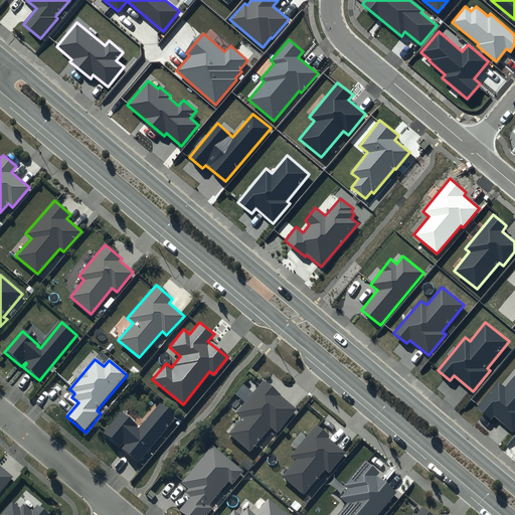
[(514,374),(505,387),(498,382),(477,407),(491,419),(494,415),(513,431),(514,427),(514,374)]
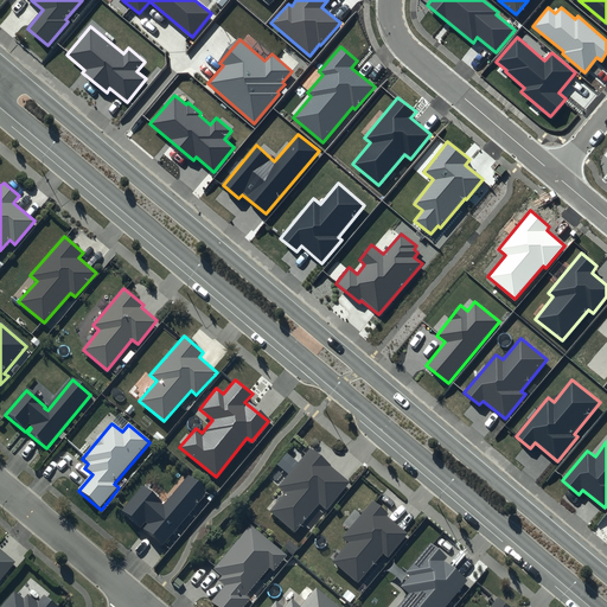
[(351,481),(310,447),(278,485),(286,492),(270,512),(295,532),(319,503),(327,510),(351,481)]
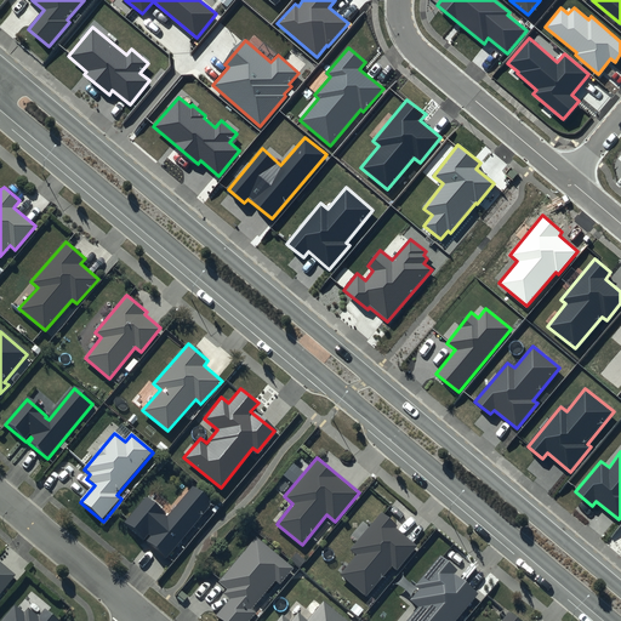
[(146,499),(124,525),(144,542),(148,537),(151,539),(147,543),(165,559),(215,501),(194,485),(167,517),(146,499)]
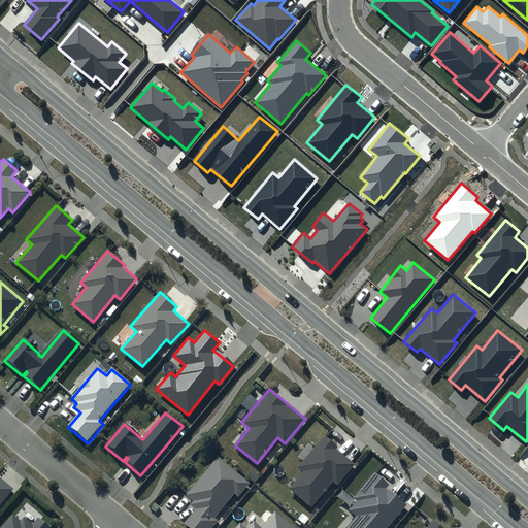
[(338,447),(324,435),(298,467),(303,471),(289,489),(311,507),(333,482),(337,486),(356,464),(336,449),(338,447)]
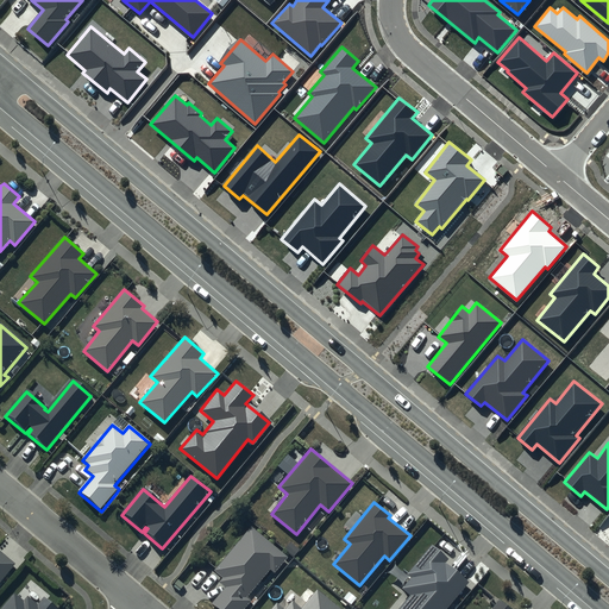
[(212,606),(215,608),(244,608),(250,603),(246,600),(270,572),(274,575),(287,559),(251,529),(214,573),(223,581),(219,585),(225,590),(212,606)]
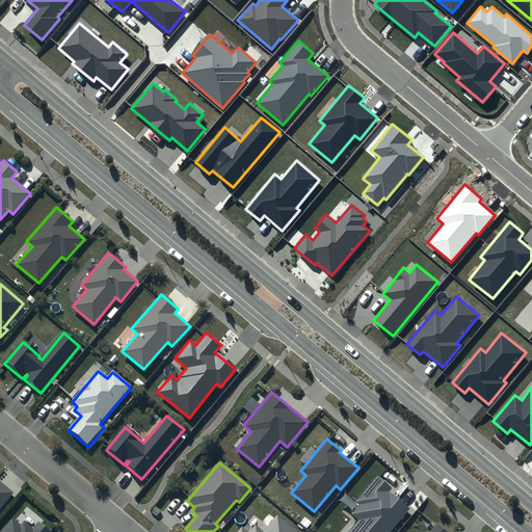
[(392,487),(377,475),(355,501),(360,504),(351,514),(357,520),(347,531),(390,531),(409,508),(389,491),(392,487)]
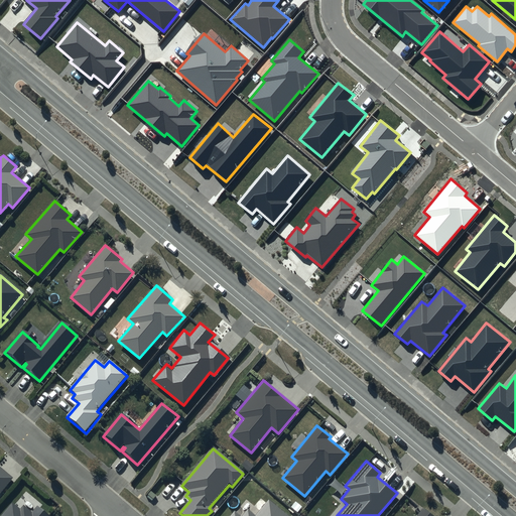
[(0,493),(12,479),(0,469),(0,493)]
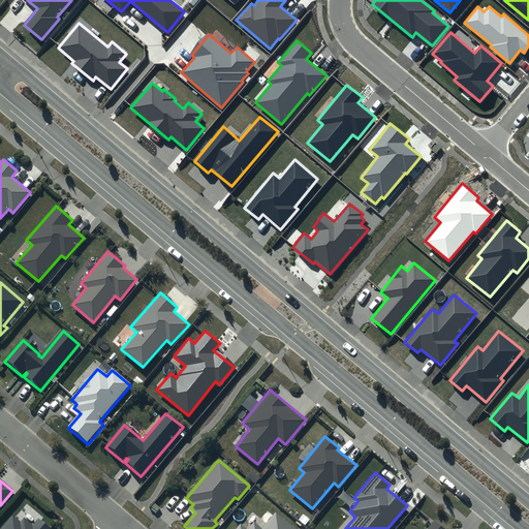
[(244,528),(241,526),(238,528),(291,528),(276,516),(263,528),(259,528),(255,525),(250,528),(244,528)]
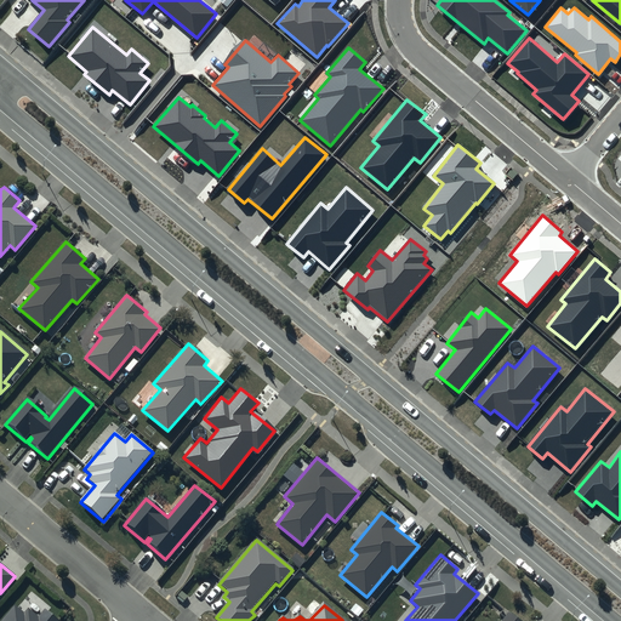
[(4,620),(56,620),(45,613),(39,620),(28,611),(24,617),(15,609),(4,620)]
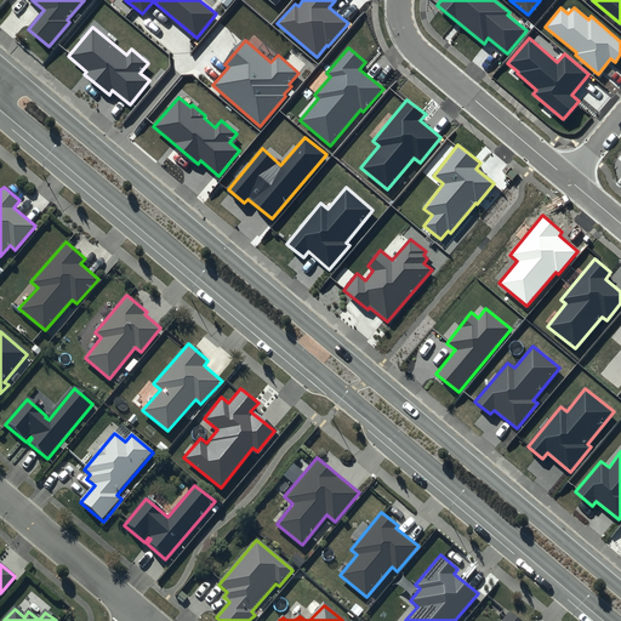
All buildings are outlined.
